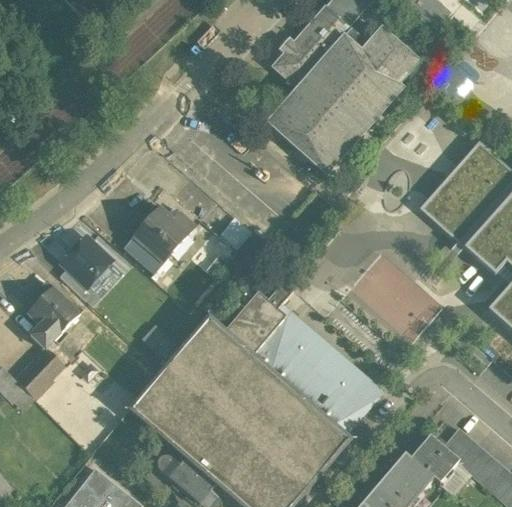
[(330,0),(293,41),(289,38),(280,48),(284,51),(272,65),(297,87),(343,35),(341,34),(371,0),(393,0),(431,33),(432,33),(434,35),(453,13),(451,11),(439,0),(330,0)]
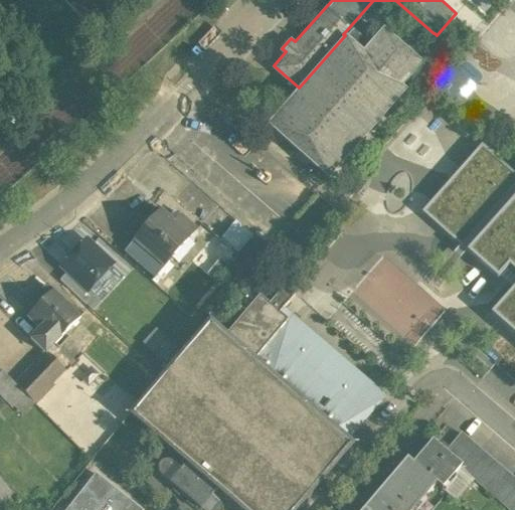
[(383,28),(369,43),(353,29),(346,36),(400,83),(420,61),(383,28)]
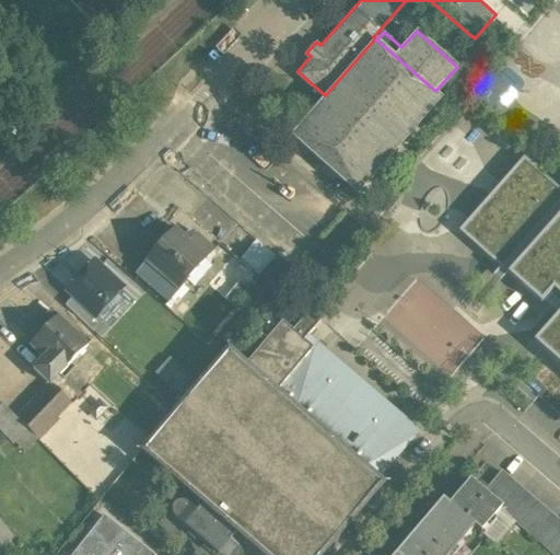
[(325,95),(292,133),(357,189),(440,95),(435,91),(376,39),(375,38),(325,95)]
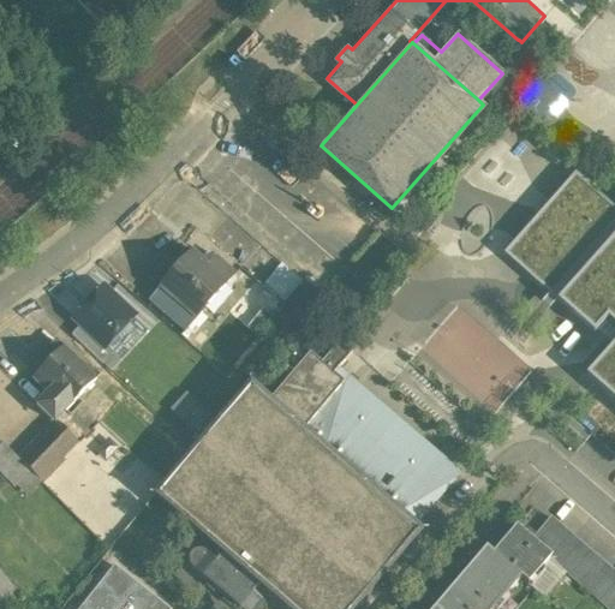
[(614,206),(574,169),(503,250),(556,298),(593,330),(607,316),(614,322),(614,338),(585,371),(614,398),(614,206)]
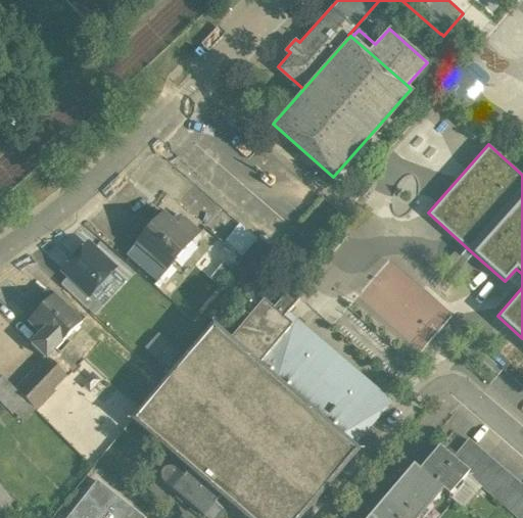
[(159,207),(144,225),(147,228),(127,251),(157,278),(199,229),(183,215),(177,222),(159,207)]
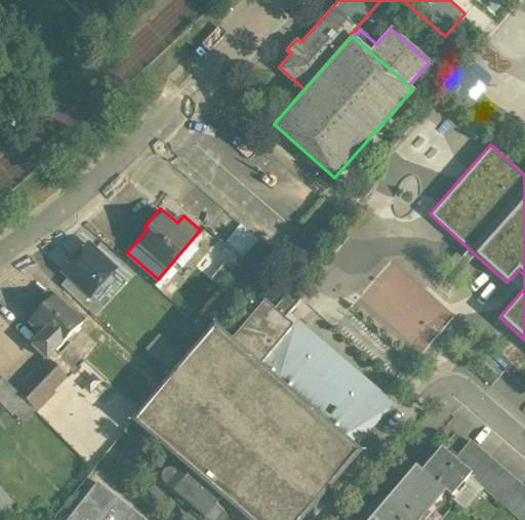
[(258,236),(240,221),(226,239),(243,254),(258,236)]
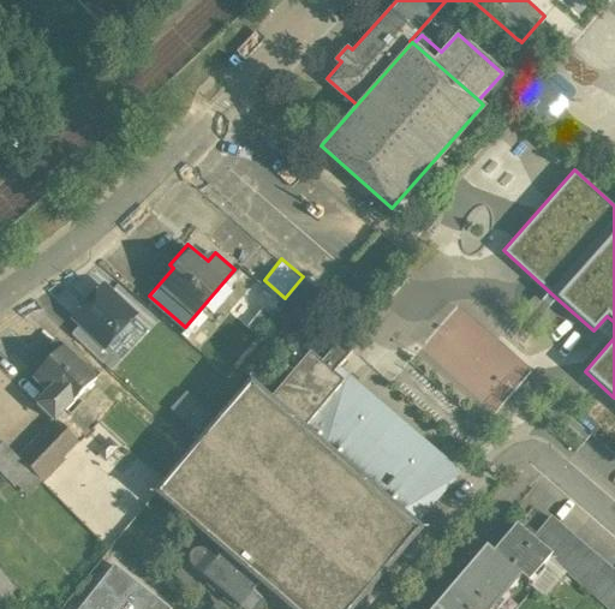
[(82,320),(106,344),(135,315),(103,285),(76,314),(82,320)]
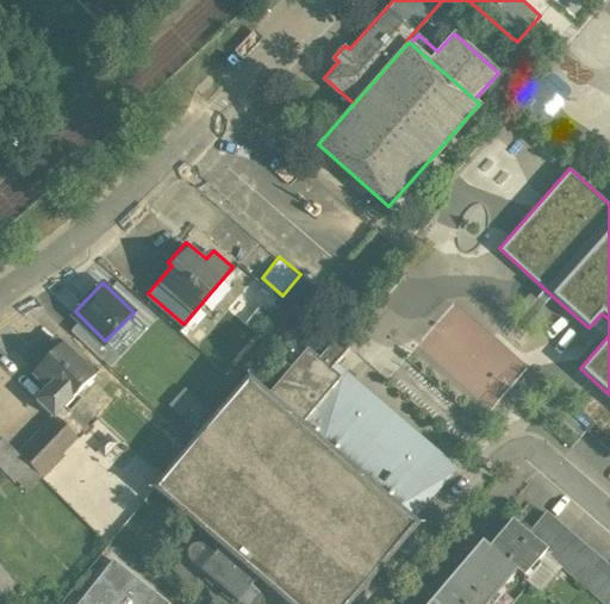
[(105,341),(81,317),(72,327),(101,356),(111,347),(105,341)]
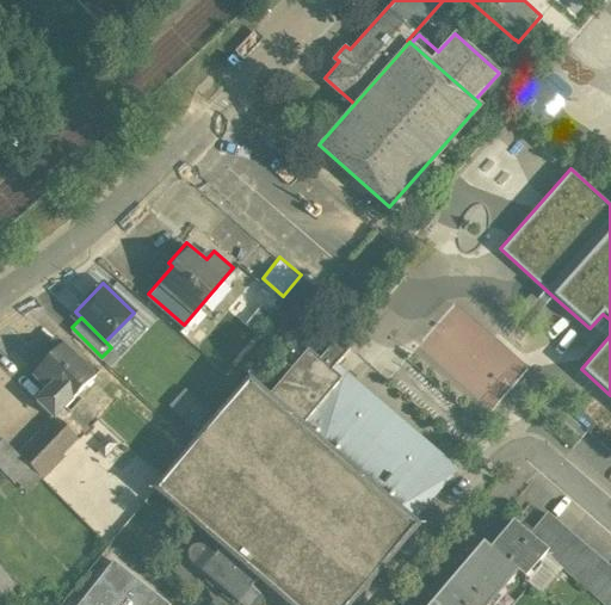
[(325,352),(298,331),(252,386),(250,384),(251,383),(250,382),(248,383),(247,382),(245,383),(247,386),(234,401),(232,399),(230,401),(233,402),(220,418),(217,417),(216,418),(217,420),(204,436),(203,433),(201,434),(203,437),(190,452),(187,451),(186,452),(189,455),(176,469),(173,468),(171,470),(173,471),(160,487),(158,486),(156,487),(159,488),(158,491),(159,492),(160,489),(177,504),(176,506),(177,507),(178,505),(195,519),(193,520),(195,523),(197,520),(214,536),(213,537),(214,538),(215,537),(222,543),(214,553),(203,543),(199,542),(195,542),(191,544),(189,547),(187,550),(187,555),(190,559),(244,604),(263,604),(264,602),(264,598),(263,594),(251,584),(259,574),(267,581),(266,584),(267,585),(270,582),(287,597),(284,599),(285,600),(288,598),(295,604),(343,604),(352,594),(355,597),(356,594),(353,593),(368,576),(369,579),(371,578),(369,575),(382,560),(384,561),(386,560),(383,557),(396,543),(399,544),(400,543),(397,541),(412,525),(414,526),(415,525),(413,524),(415,522),(413,520),(412,523),(411,522),(457,465),(337,363),(352,346),(339,335),(325,352)]
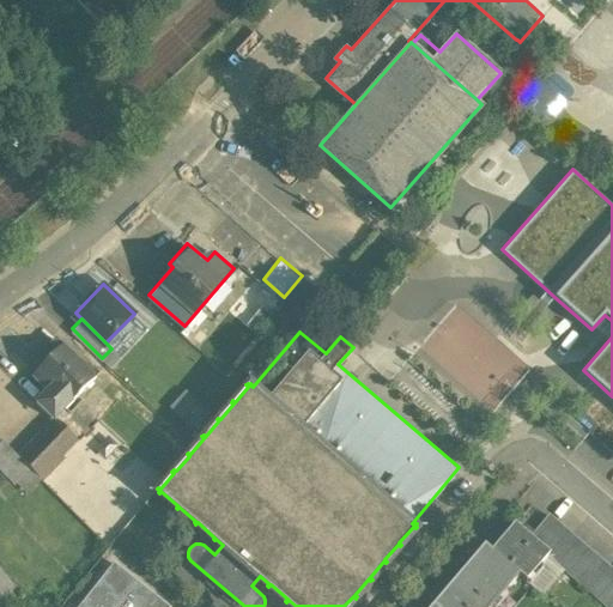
[(96,374),(56,335),(40,352),(47,359),(34,374),(47,387),(36,400),(54,417),(55,416),(96,374)]
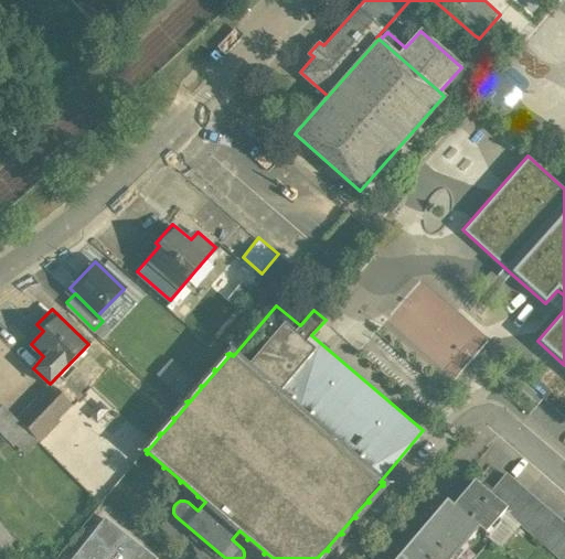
[(108,343),(98,334),(93,340),(103,350),(108,343)]
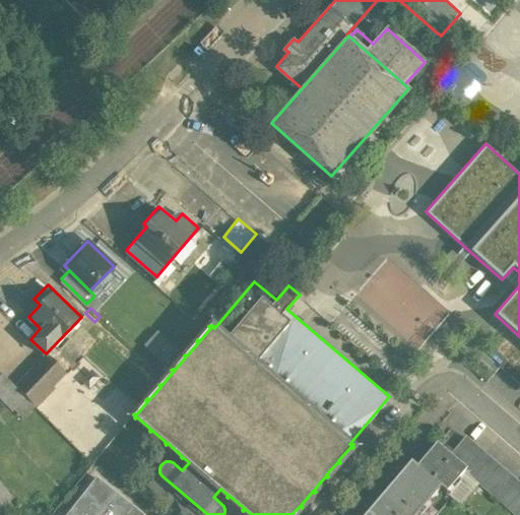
[(46,353),(15,385),(25,395),(35,404),(66,371),(47,352),(46,353)]
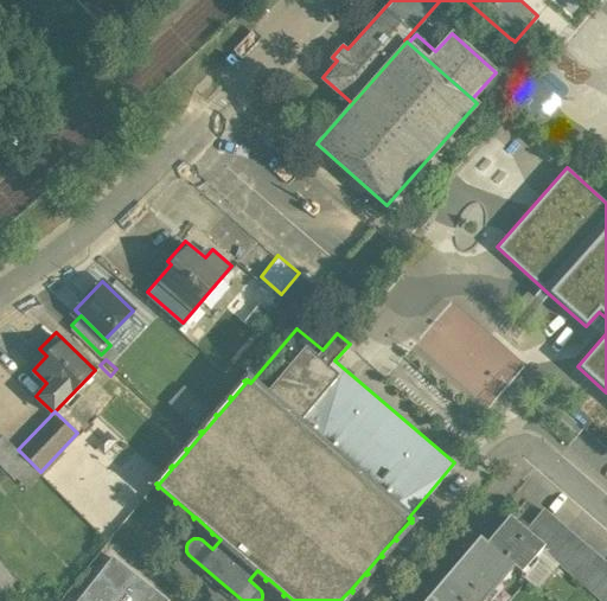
[(30,461),(2,434),(0,435),(0,459),(16,475),(18,473),(30,461)]
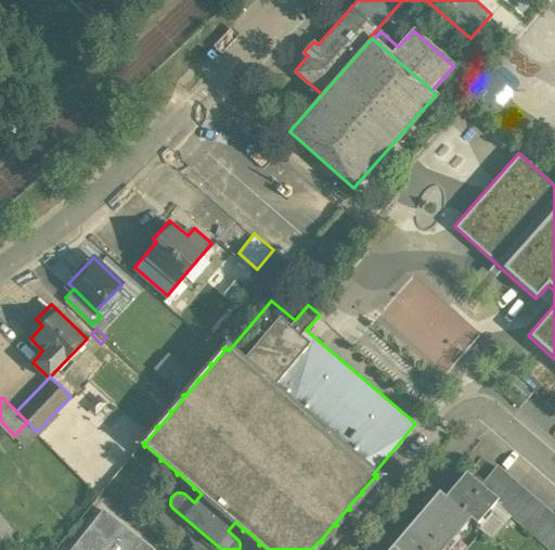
[(27,422),(16,433),(26,442),(37,432),(27,422)]
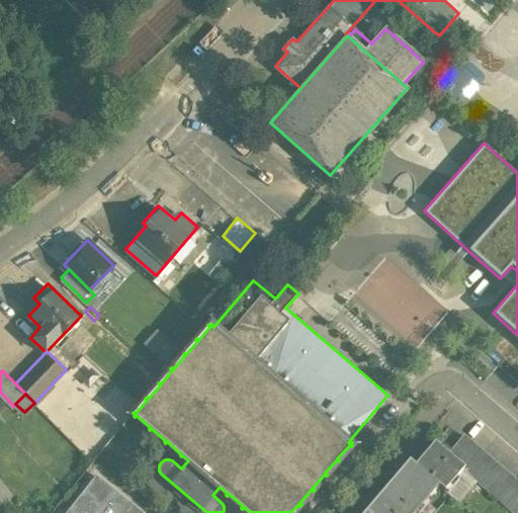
[(517,476),(463,431),(448,449),(517,508),(517,476)]
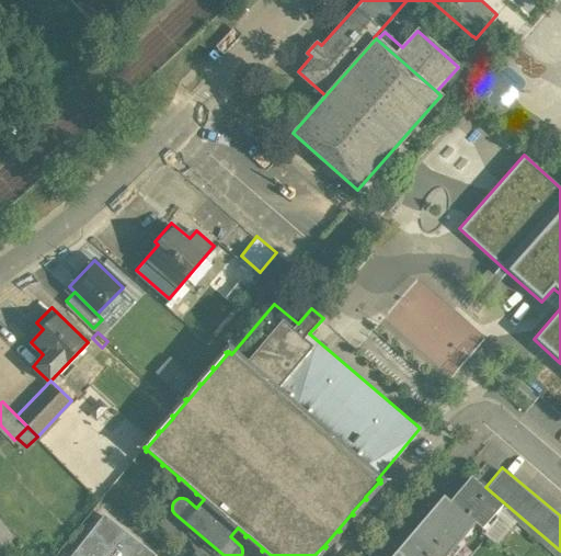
[(503,506),(471,478),(450,502),(476,524),(482,531),(503,506)]
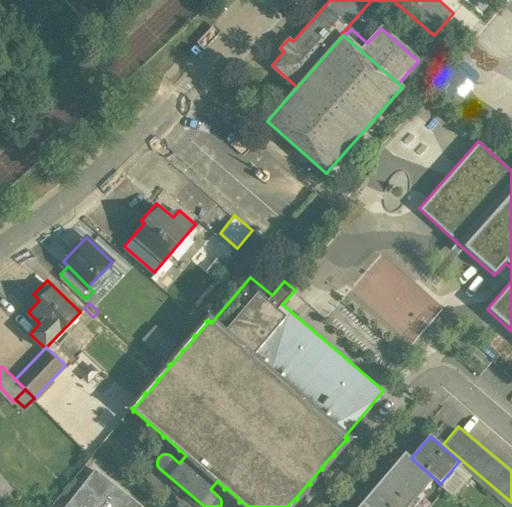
[(405,454),(359,506),(409,506),(434,478),(411,458),(405,454)]
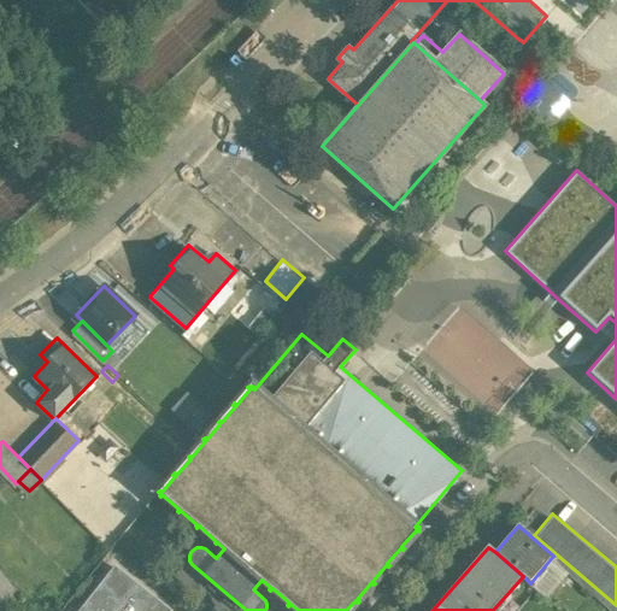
[(168,610),(171,609),(115,564),(97,587),(106,594),(92,610),(88,610),(81,605),(76,610),(168,610)]
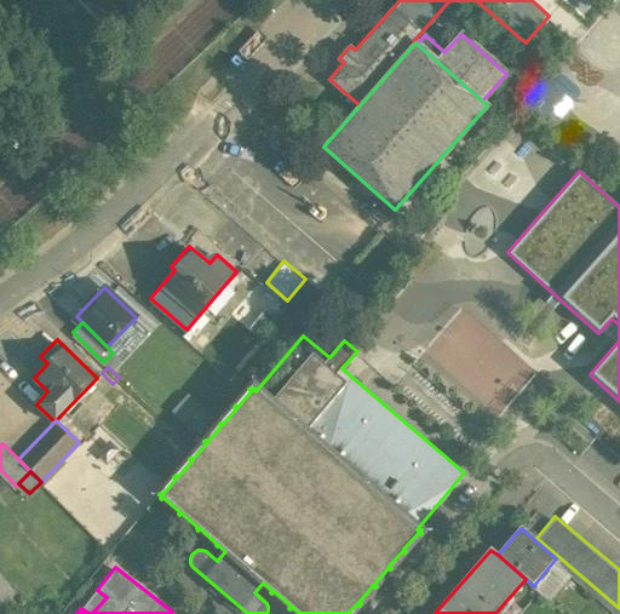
[(0,573),(0,602),(15,590),(0,573)]
